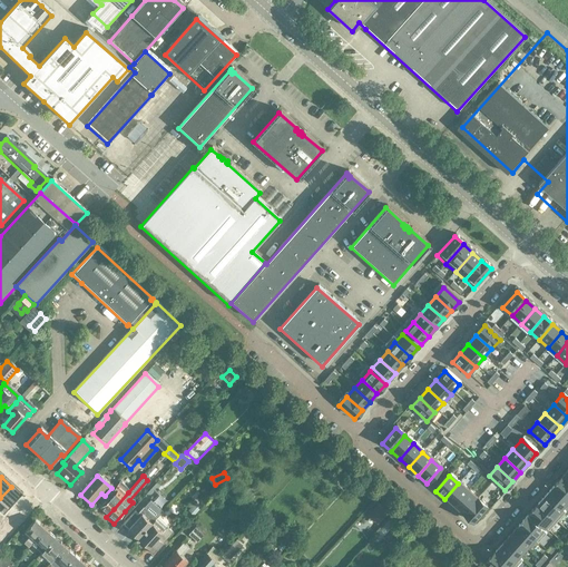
[(567,486),(560,479),(552,488),(567,502),(567,501),(567,486)]
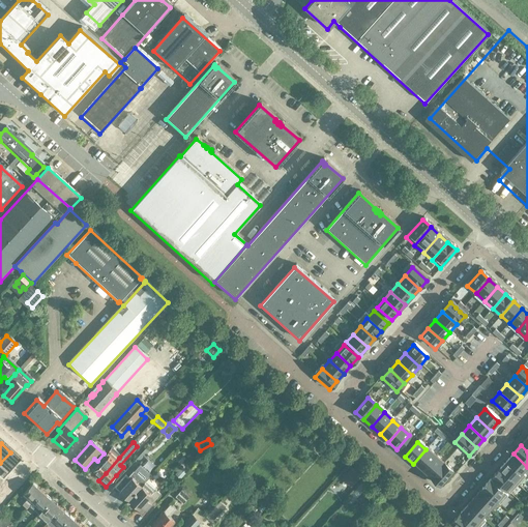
[(106,473),(119,458),(110,449),(96,466),(98,467),(92,474),(98,480),(106,473)]
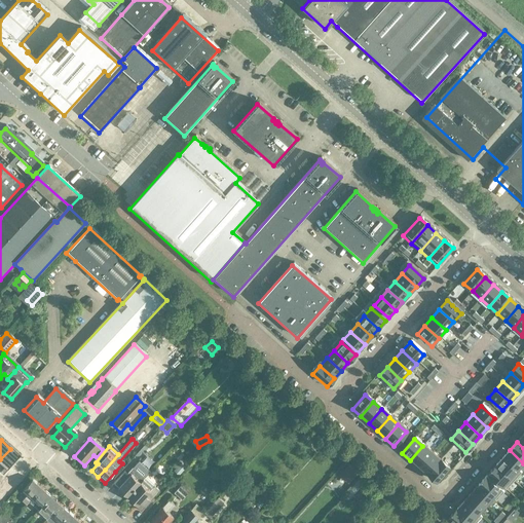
[(422,446),(410,460),(418,468),(432,454),(422,446)]
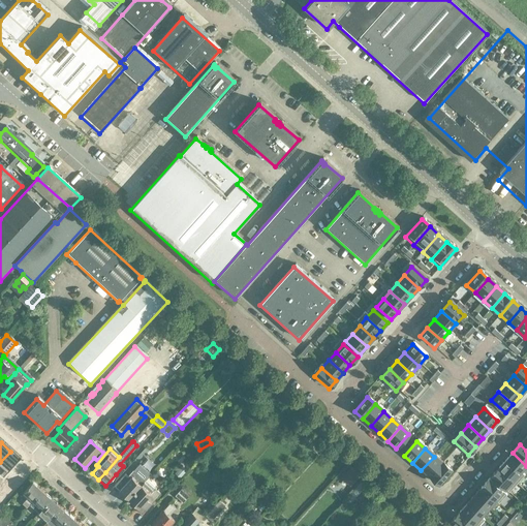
[(10,452),(0,462),(0,469),(3,472),(0,475),(0,477),(2,480),(20,460),(14,456),(10,452)]
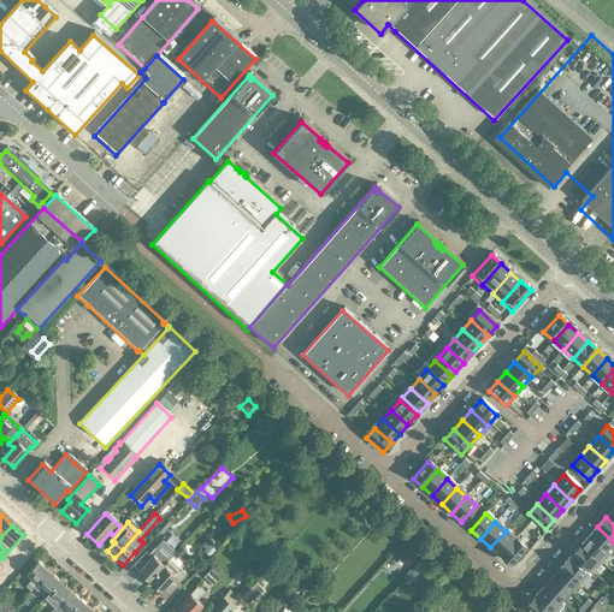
[(597,527),(588,536),(609,556),(606,551),(613,542),(597,527)]
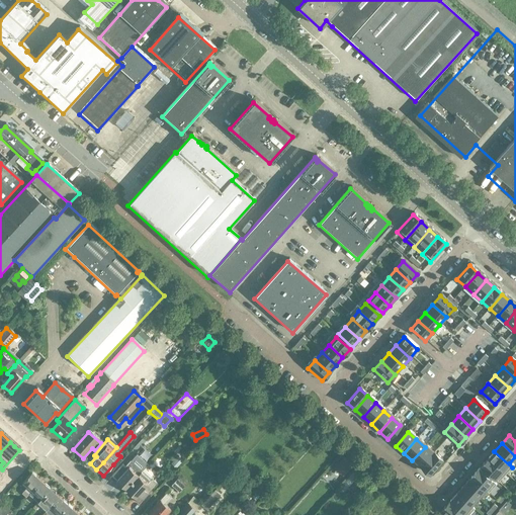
[(433,454),(425,447),(412,460),(420,468),(433,454)]
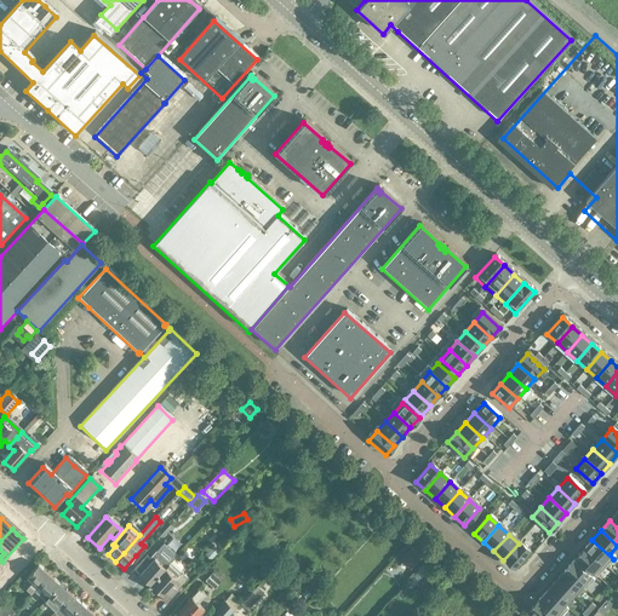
[(591,540),(583,551),(604,569),(613,559),(591,540)]
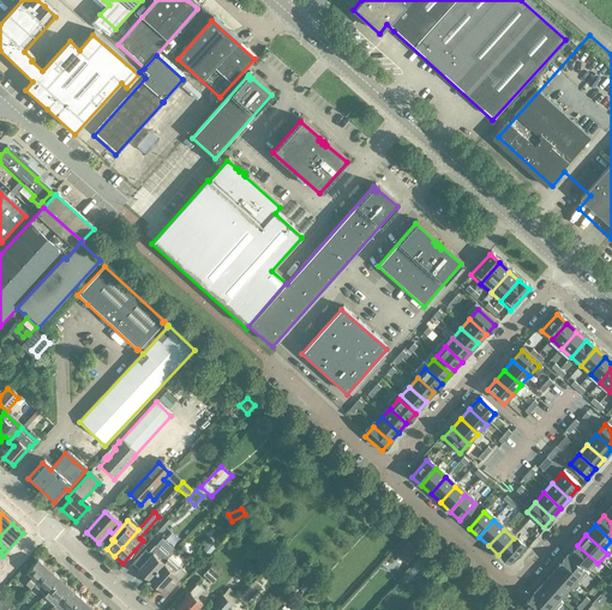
[(514,538),(498,555),(509,563),(523,547),(514,538)]
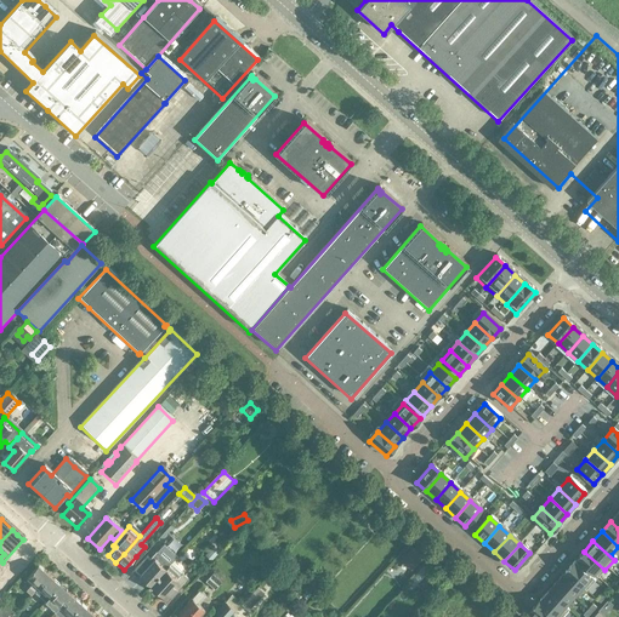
[(211,549),(204,558),(210,564),(217,554),(211,549)]
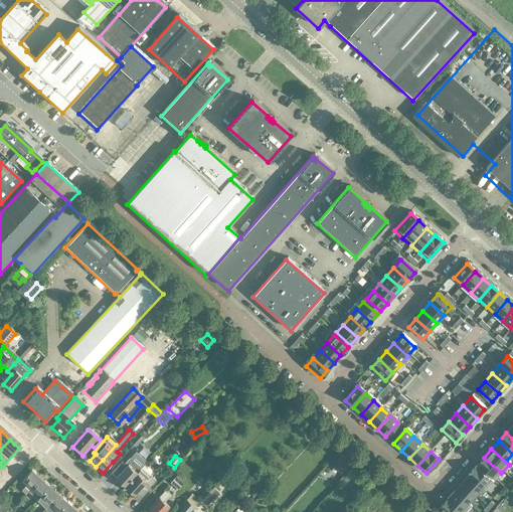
[(331,466),(340,475),(350,465),(340,456),(331,466)]
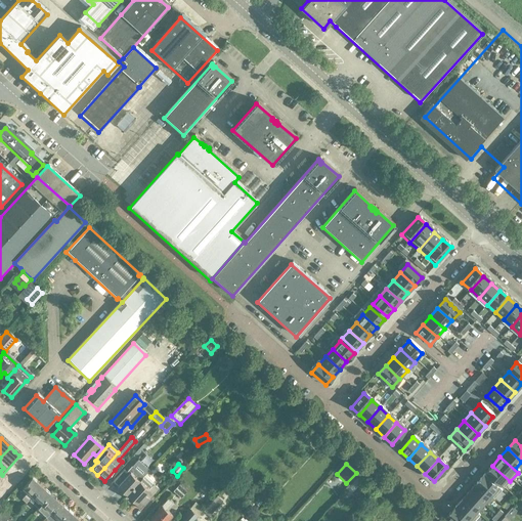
[(492,466),(485,474),(503,489),(510,481),(492,466)]
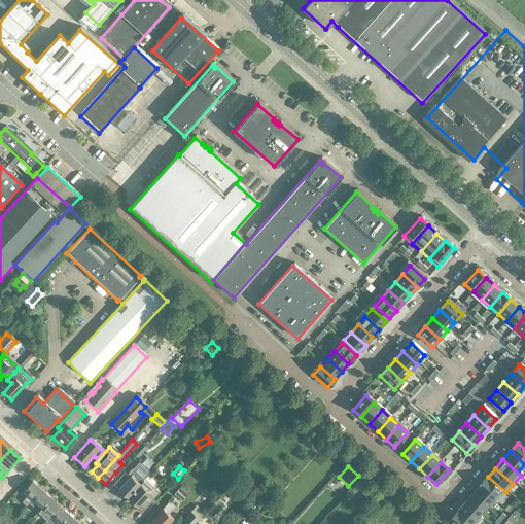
[(118,491),(127,499),(142,483),(143,481),(136,475),(132,470),(126,477),(124,475),(110,489),(116,494),(118,491)]
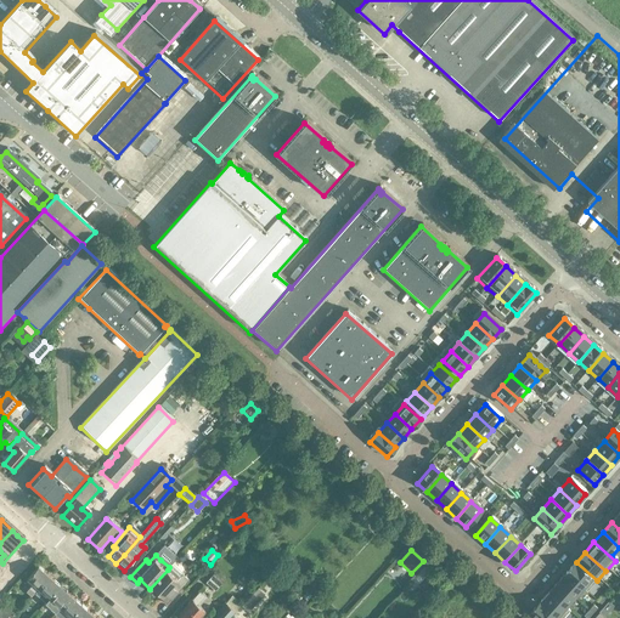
[(574,565),(564,574),(586,594),(595,584),(574,565)]
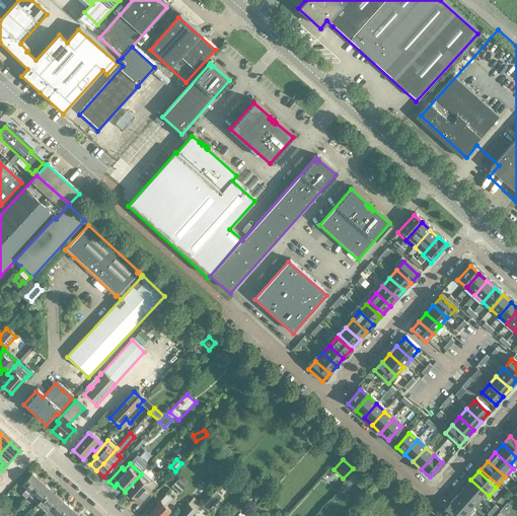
[(30,475),(21,486),(26,490),(20,497),(24,500),(30,494),(40,484),(30,475)]
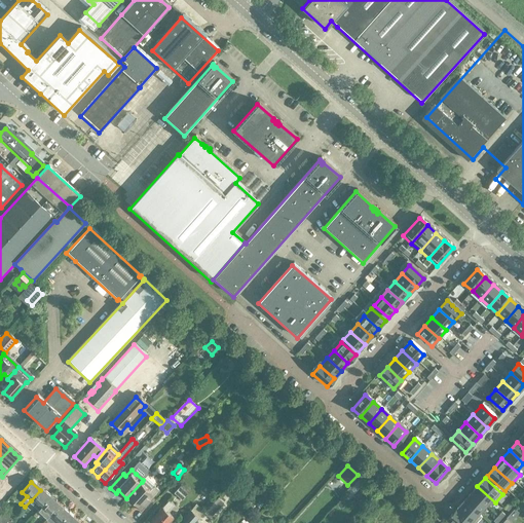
[(142,482),(126,498),(136,507),(134,509),(140,514),(158,493),(153,488),(151,490),(142,482)]
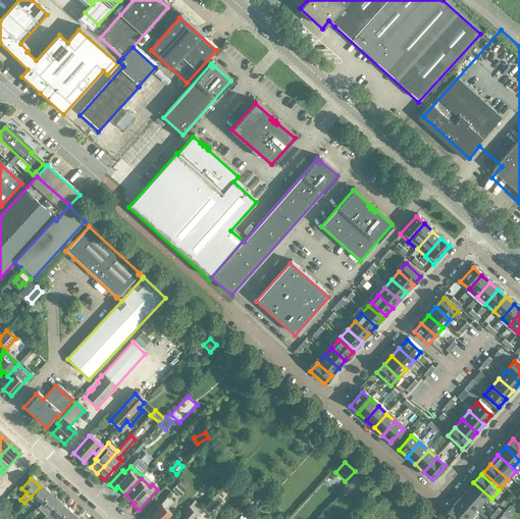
[(473,482),(466,491),(480,504),(487,496),(490,499),(491,499),(473,482)]
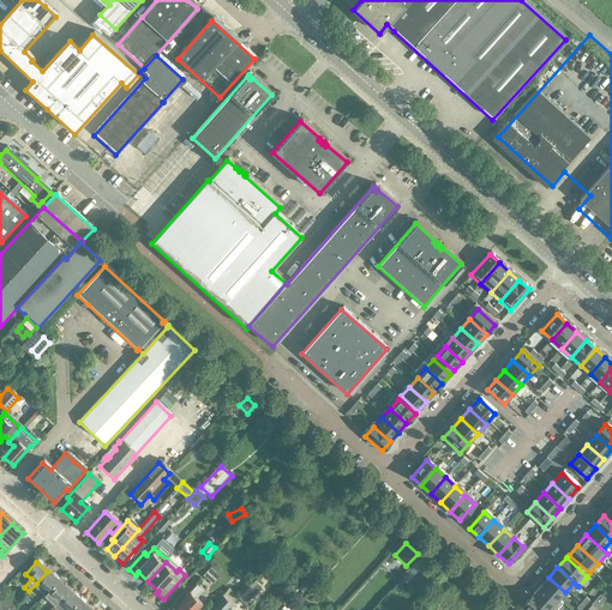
[(201,578),(210,586),(219,578),(209,569),(201,578)]
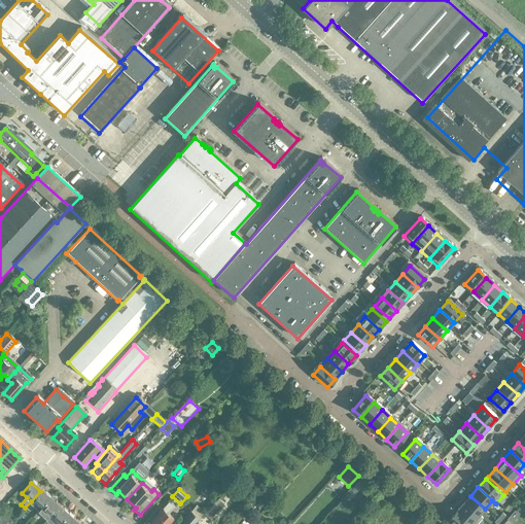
[(37,513),(49,499),(40,491),(31,501),(28,504),(37,513)]
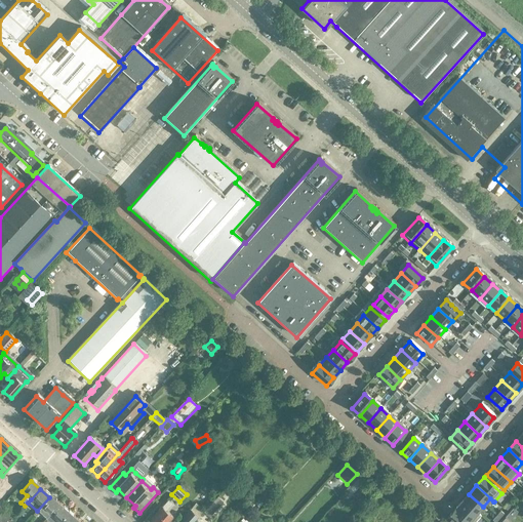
[(469,494),(461,503),(479,518),(480,518),(476,515),(483,507),(469,494)]
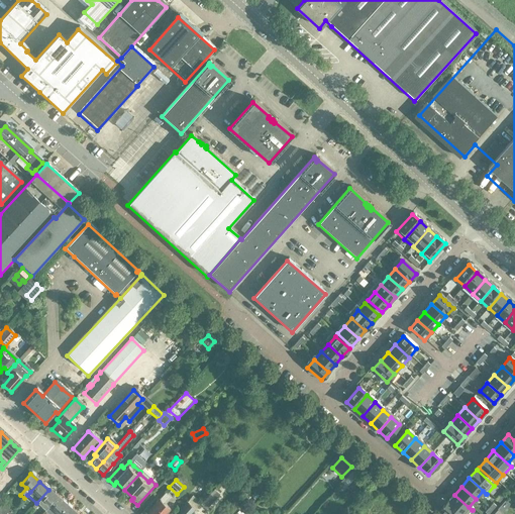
[(45,511),(58,498),(48,490),(36,503),(45,511)]
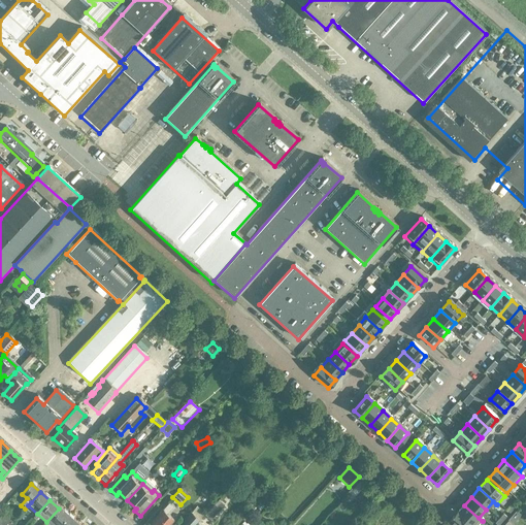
[(209,522),(224,506),(218,501),(204,517),(209,522)]
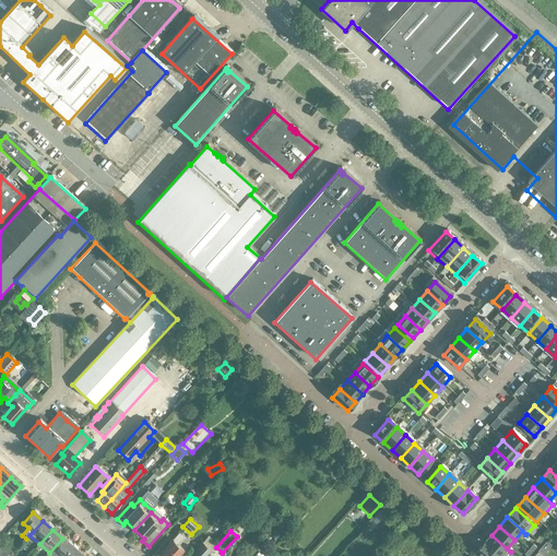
[(180,555),(182,553),(177,547),(185,539),(178,534),(160,555),(180,555)]
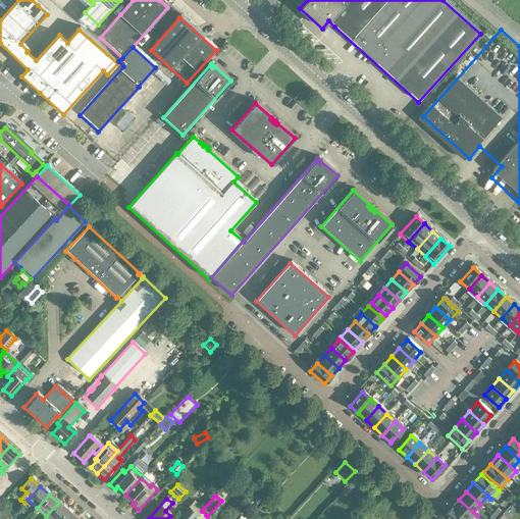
[(459,500),(451,508),(463,518),(473,518),(476,515),(459,500)]
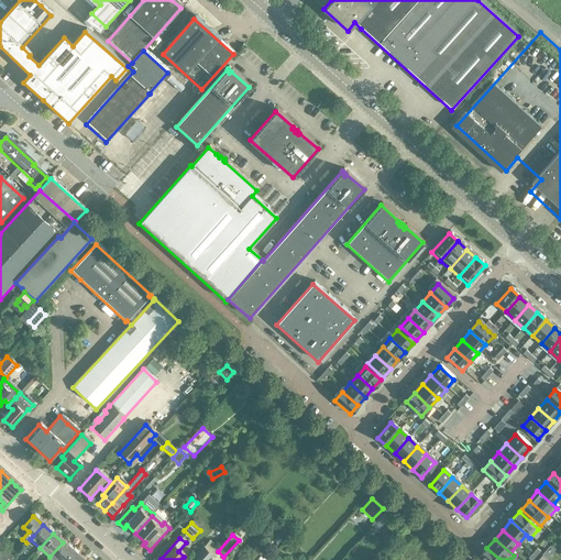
[(64,559),(72,551),(63,542),(50,557),(47,559),(64,559)]
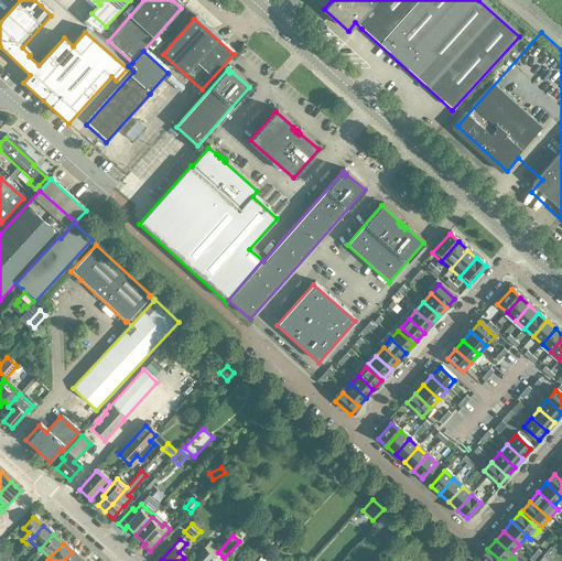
[(208,560),(217,551),(215,550),(208,543),(194,560),(208,560)]
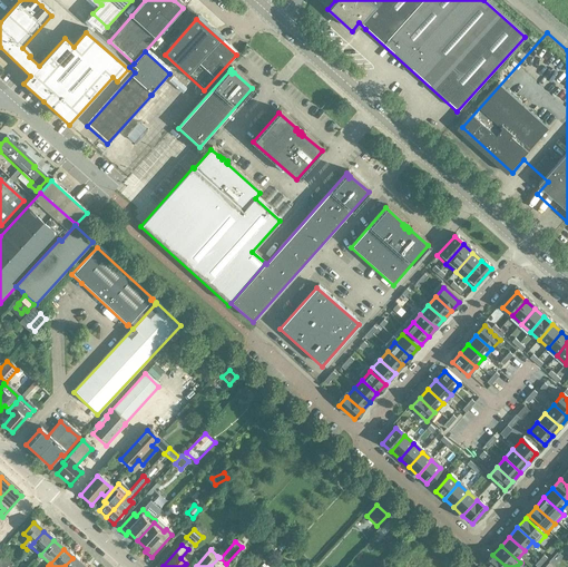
[(506,566),(492,555),(485,564),(487,566),(506,566)]
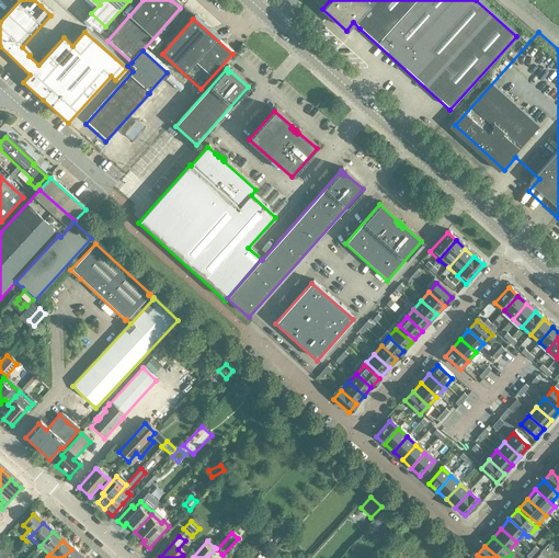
[(12,557),(2,548),(0,550),(0,557),(12,557)]
